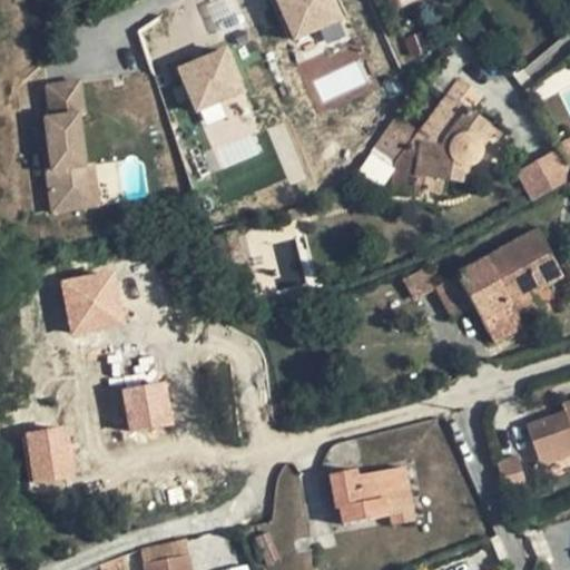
[(276,0),(291,40),(321,30),(325,43),(347,36),(335,0),(276,0)]
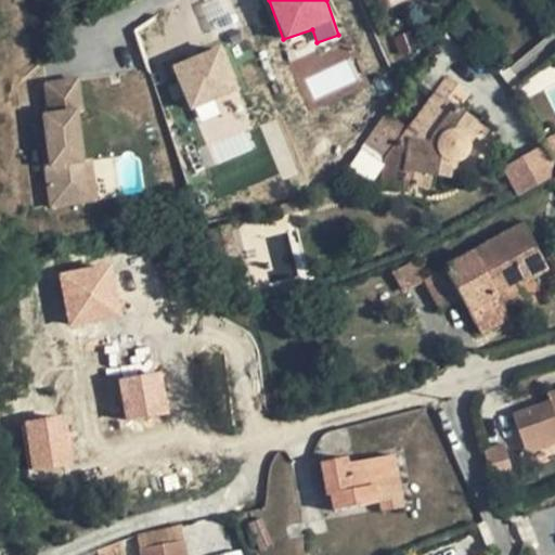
[(189,110),(240,90),(222,44),(171,64),(189,110)]
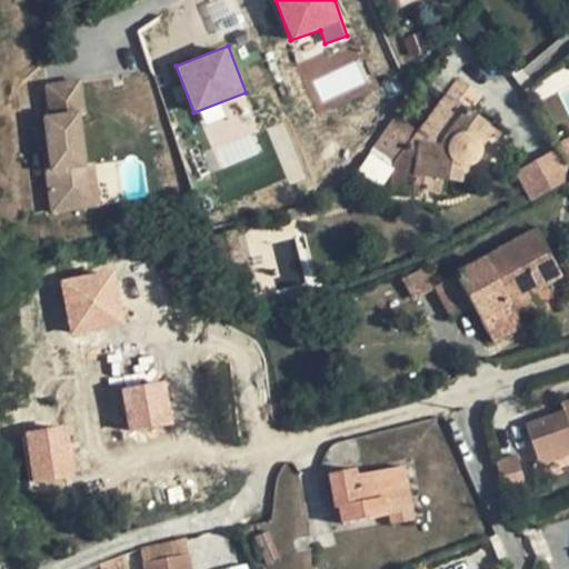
[(48,79),(50,113),(91,111),(89,77),(48,79)]
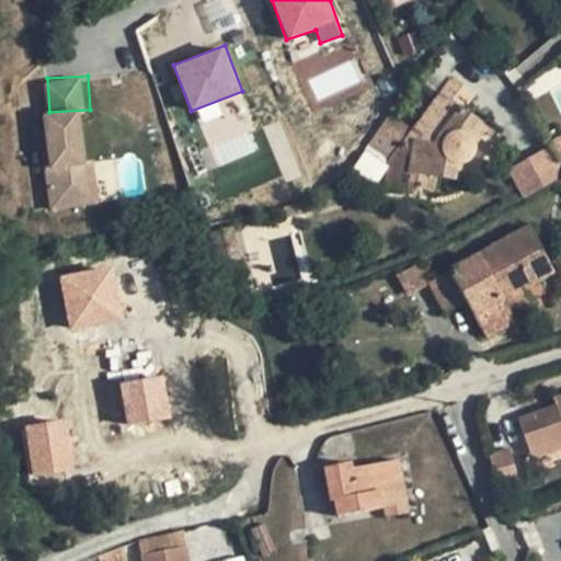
[(442,179),(455,181),(457,164),(461,164),(468,162),(470,160),(474,156),(476,149),(476,146),(474,140),(471,137),(482,123),(464,110),(474,94),(451,79),(412,133),(389,115),(367,145),(389,161),(384,190),(408,194),(410,187),(434,192),(436,178),(442,179)]
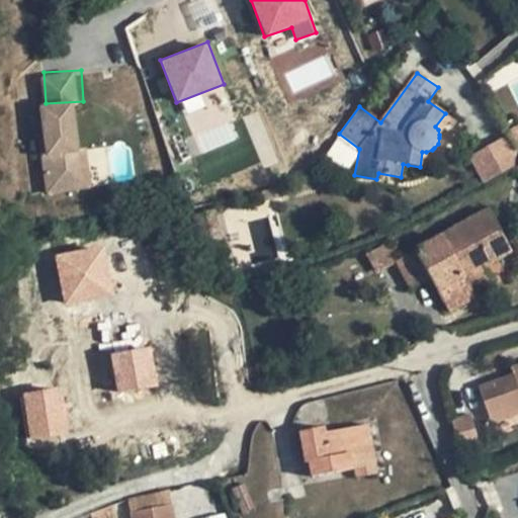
[(46,103),(49,150),(86,147),(83,101),(46,103)]
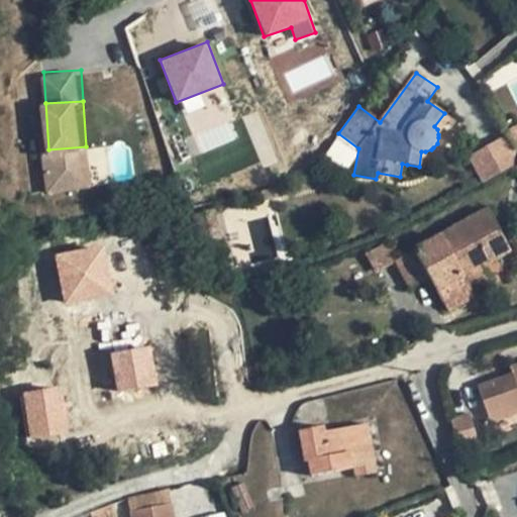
[(516,124),(506,130),(516,150),(516,149),(516,124)]
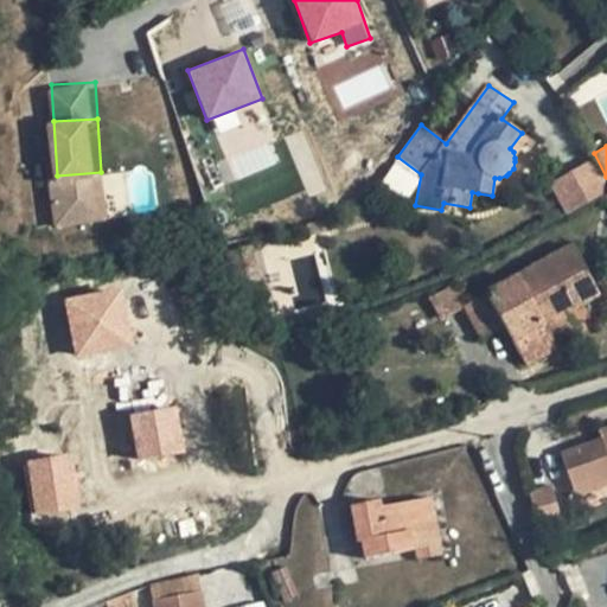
[(592,160),(549,179),(563,212),(606,193),(592,160)]
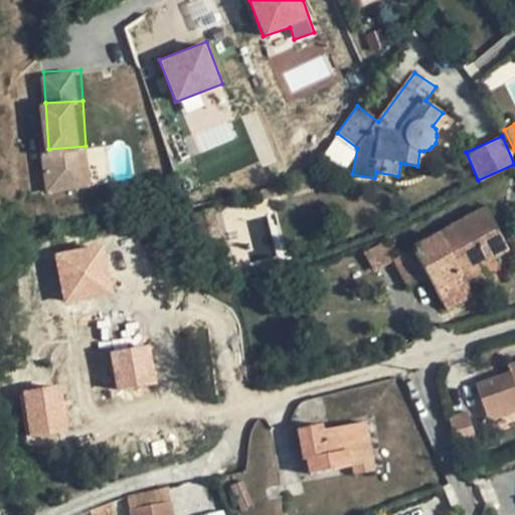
[(86,146),(48,149),(41,149),(44,192),(95,188),(92,146),(86,146)]
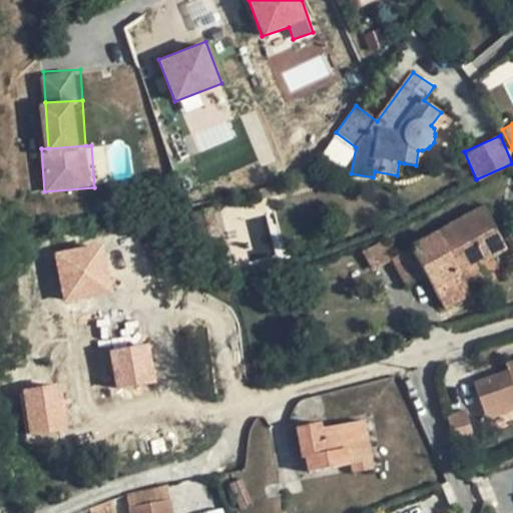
[(484,208),(393,259),(408,286),(427,275),(445,308),(471,294),(468,289),(460,274),(480,264),(505,249),(484,208)]
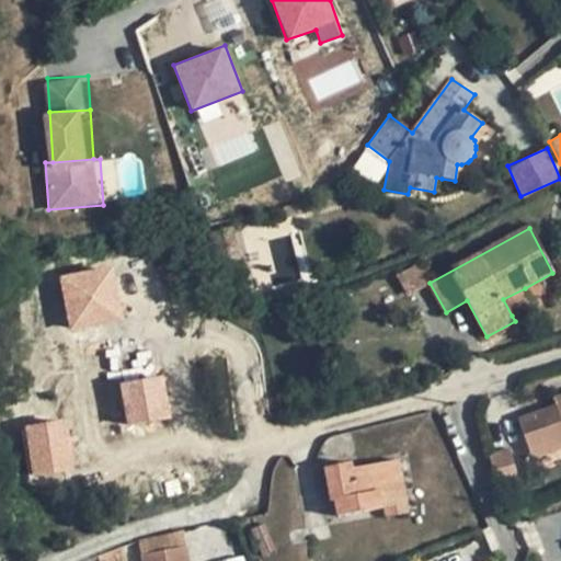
[(59,274),(68,329),(124,320),(115,264),(59,274)]
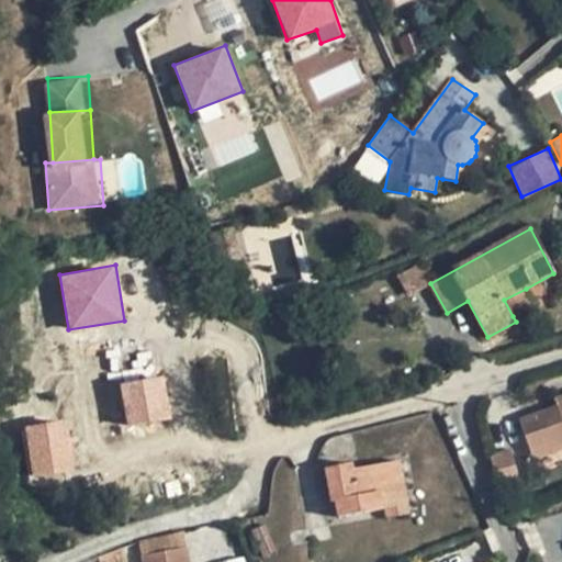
[(409,295),(430,283),(420,266),(400,278),(409,295)]
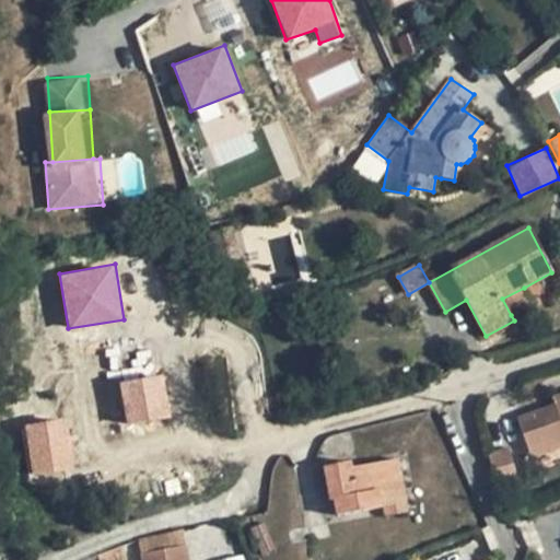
[(533,303),(524,288),(502,299),(511,315),(533,303)]
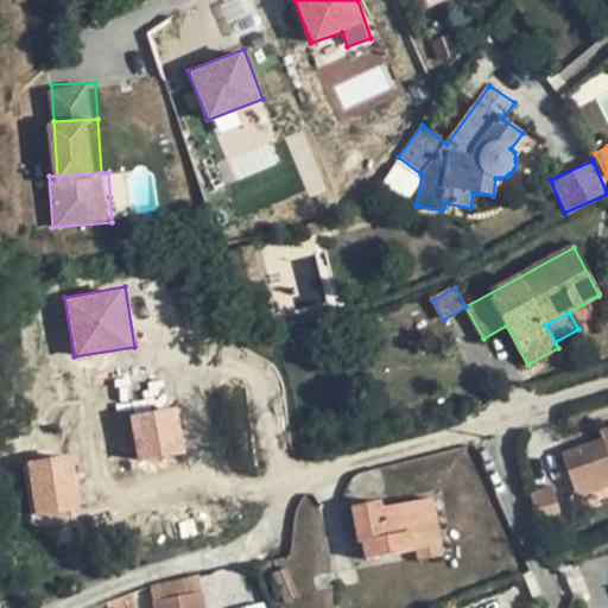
[(132,410),(135,458),(184,455),(181,406),(132,410)]
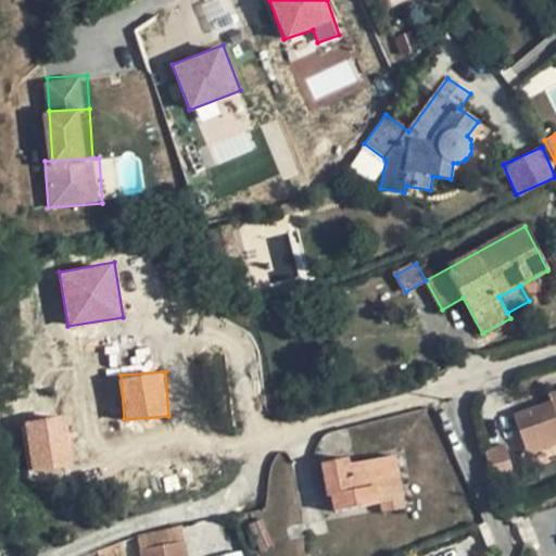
[(555,393),(548,396),(551,403),(514,416),(517,428),(525,446),(541,441),(544,450),(555,444),(555,393)]
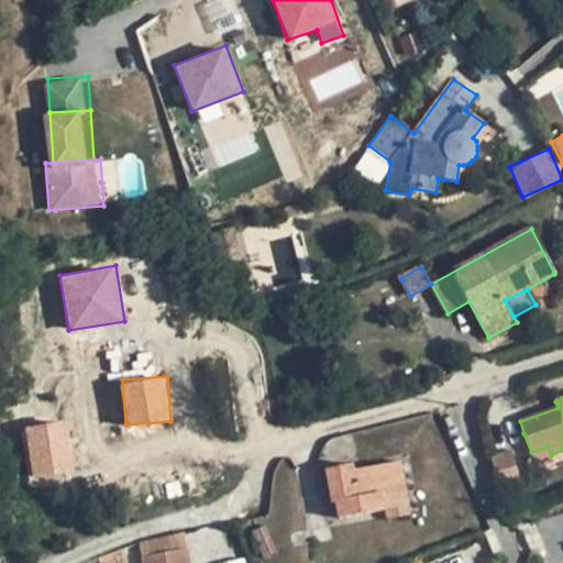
[(76,471),(66,419),(23,427),(33,479),(76,471)]
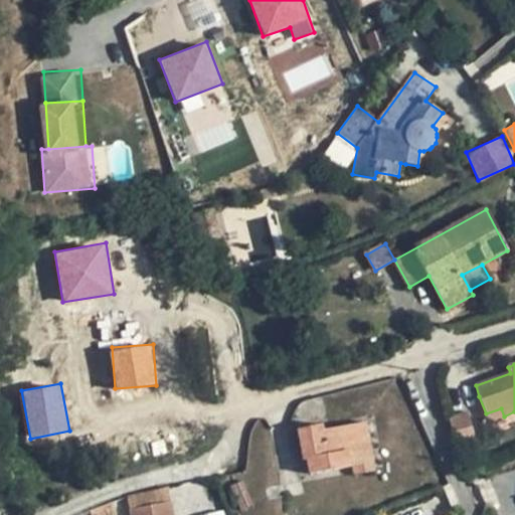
[(486,413),(488,421),(504,416),(501,408),(486,413)]
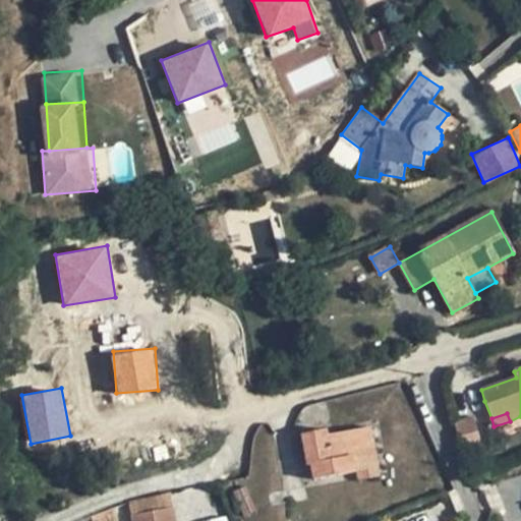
[(375,454),(369,427),(328,436),(327,429),(308,433),(301,435),(307,466),(310,466),(313,480),(356,472),(353,458),(375,454)]
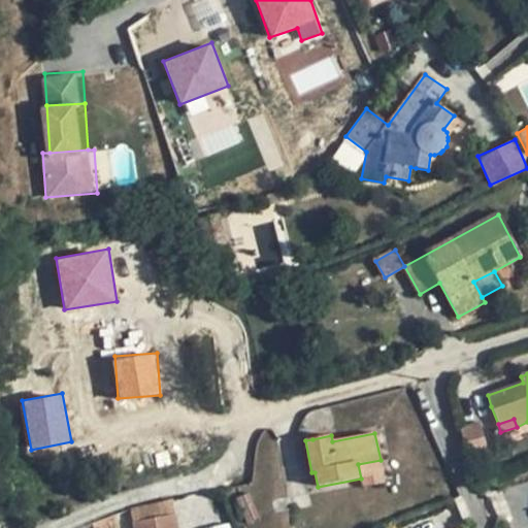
[(358,464),(361,479),(362,486),(385,481),(381,460),(358,464)]
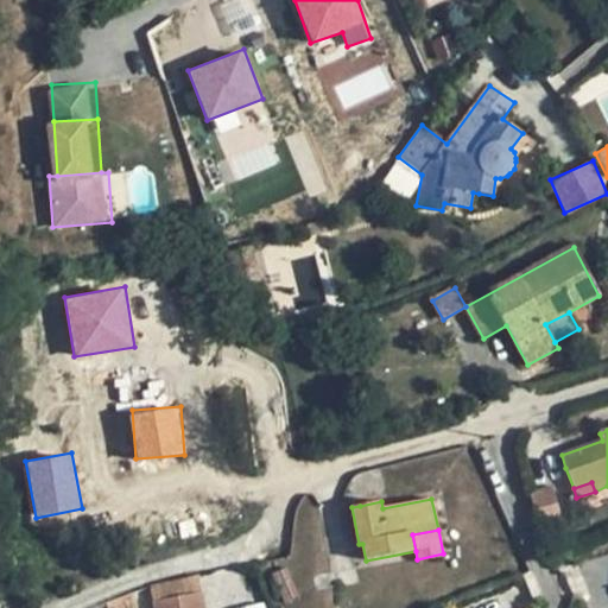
[(153,602),(202,593),(198,577),(151,587),(153,602)]
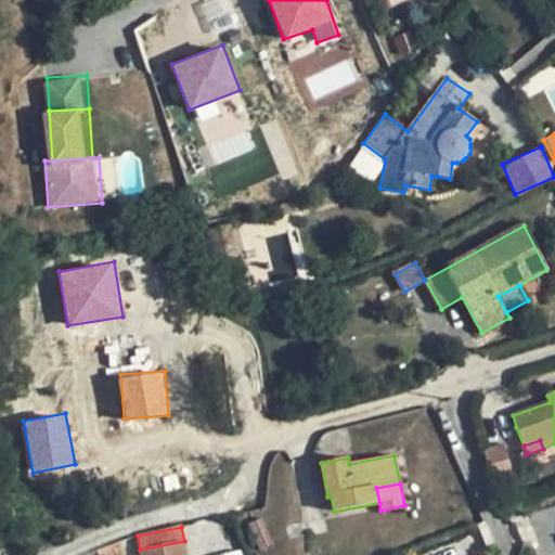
[(186,554),(184,541),(140,550),(141,554),(186,554)]
